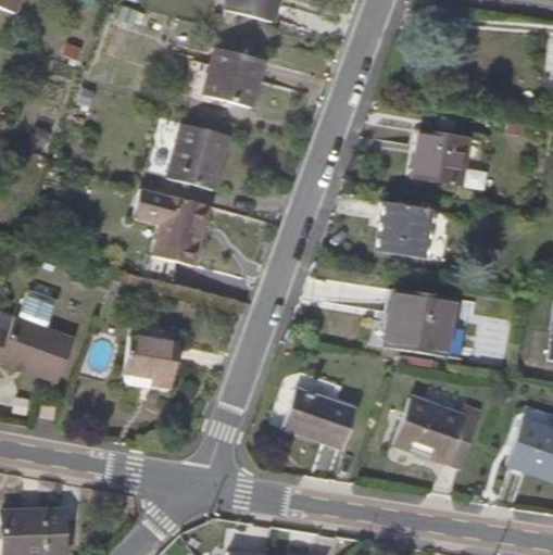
[(0,0),(0,9),(17,16),(23,0),(0,0)]
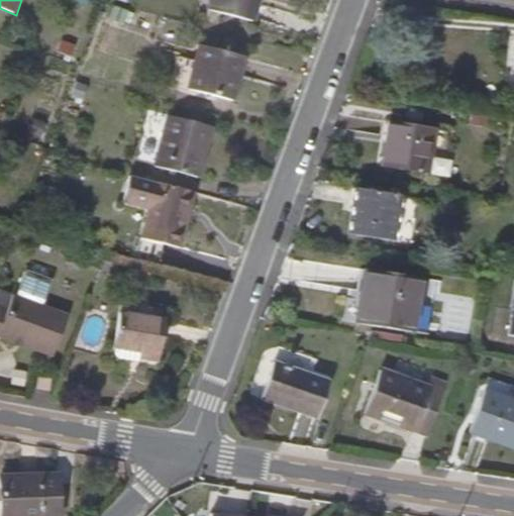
[(247,24),(253,0),(206,0),(204,11),(247,24)]
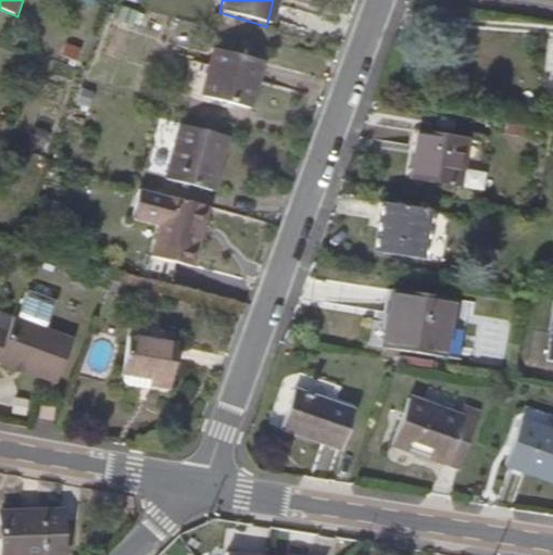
[(67,42),(64,57),(84,62),(87,47),(67,42)]
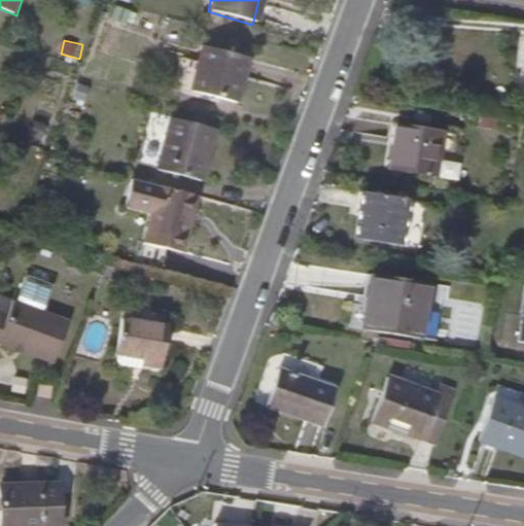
[(232,105),(244,62),(200,49),(187,93),(232,105)]
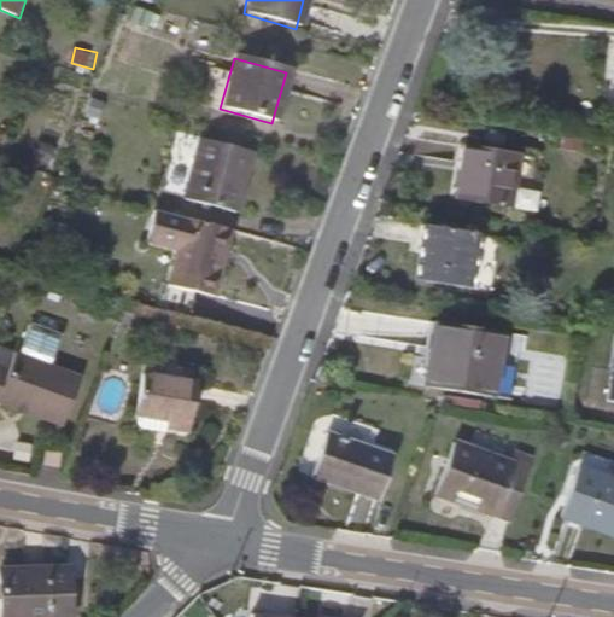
[(231,216),(246,156),(197,143),(180,202),(231,216)]
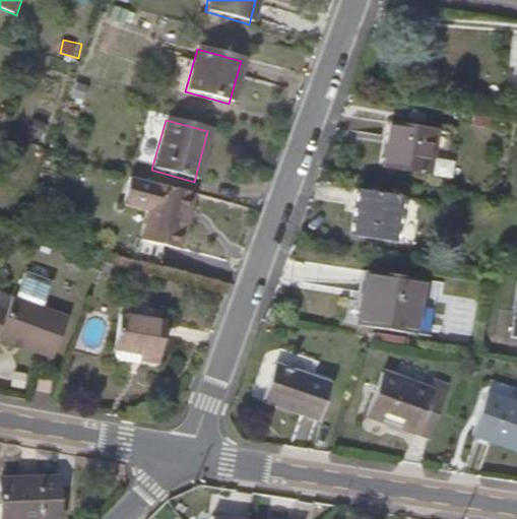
[(435,172),(442,128),(395,121),(387,165),(435,172)]
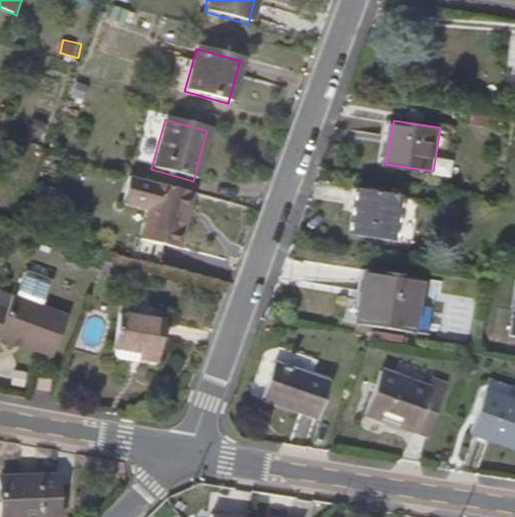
[(127,260),(159,268),(165,247),(180,251),(193,195),(127,179),(121,203),(148,210),(141,241),(133,239),(127,260)]
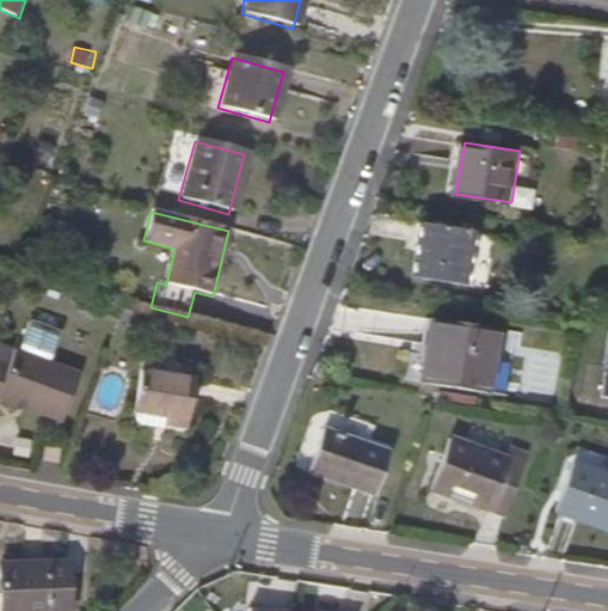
[(467,283),(476,230),(428,221),(417,275),(467,283)]
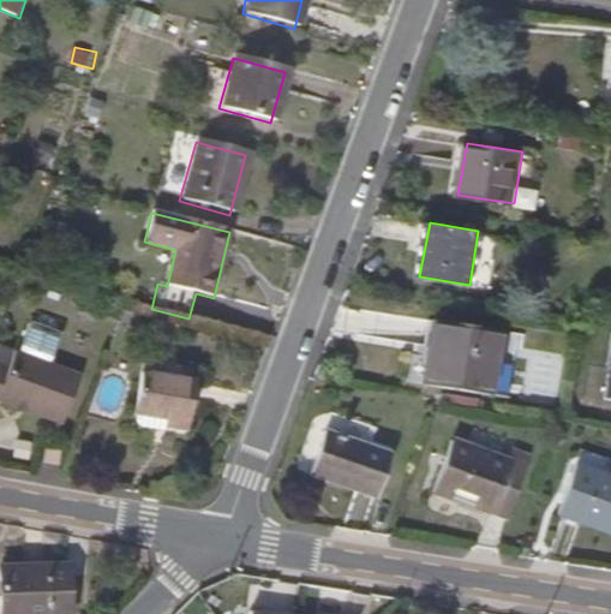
[(31,325),(22,352),(54,364),(64,337),(31,325)]
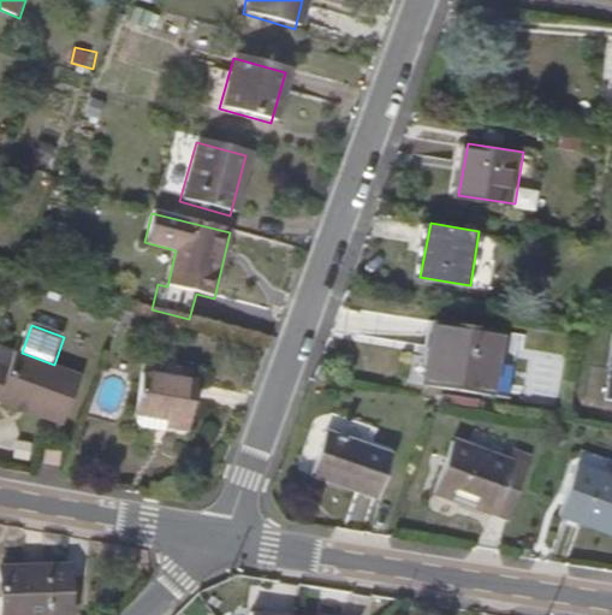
[(494,384),(501,339),(437,329),(429,374),(494,384)]
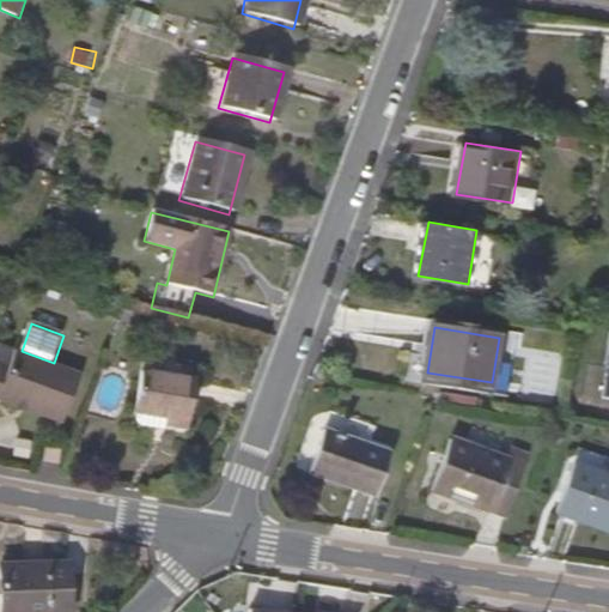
[(0,361),(0,401),(2,403),(5,399),(71,423),(87,375),(54,363),(22,351),(16,367),(0,361)]
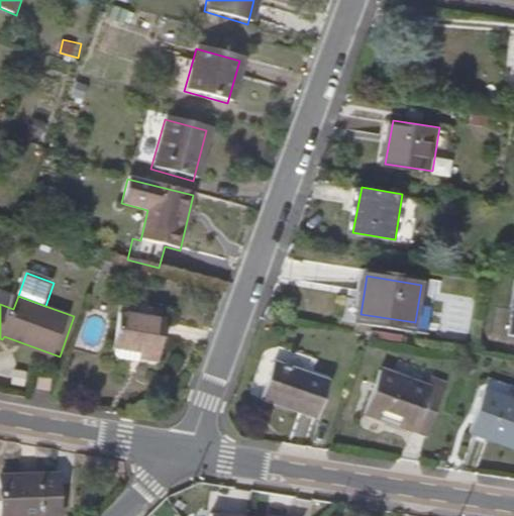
[(161,357),(166,318),(120,313),(117,345),(118,345),(142,348),(142,355),(161,357)]
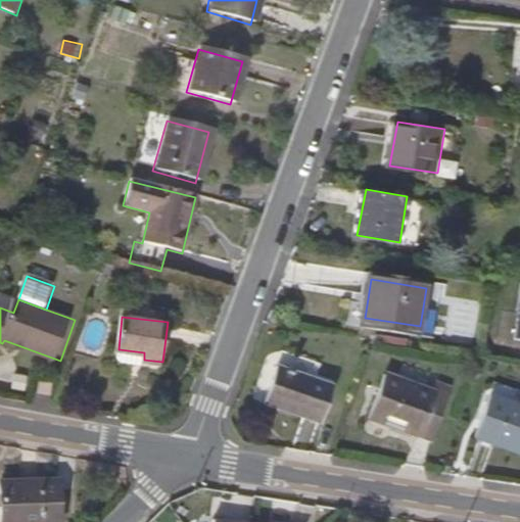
[(143,365),(144,360),(144,352),(120,349),(119,358),(122,362),(143,365)]
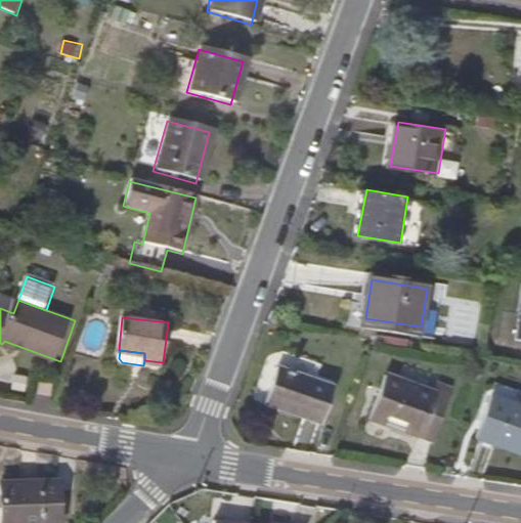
[(337,387),(280,367),(267,403),(324,423),(337,387)]
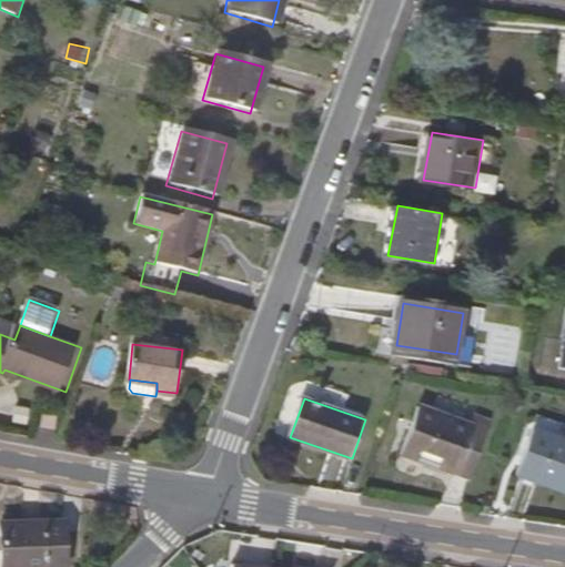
[(472,477),(493,418),(480,414),(475,426),(422,406),(404,454),(472,477)]
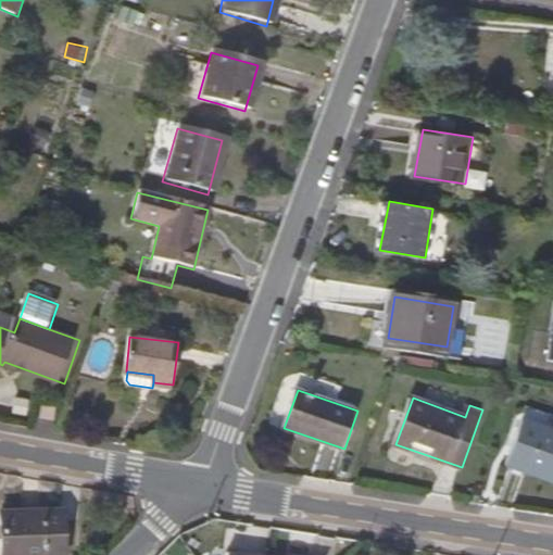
[(529,405),(525,418),(550,428),(552,421),(552,413),(529,405)]
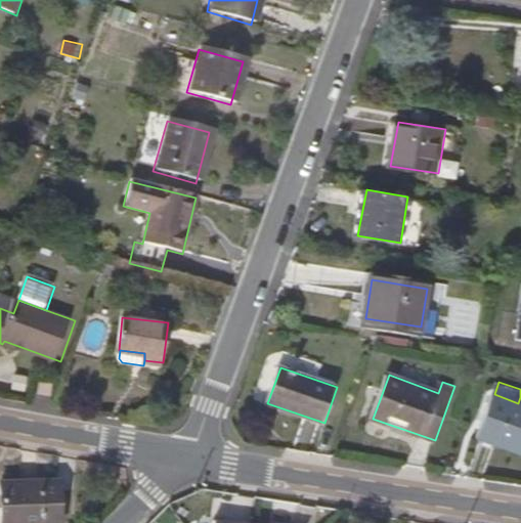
[(57,395),(59,384),(47,383),(45,394),(57,395)]
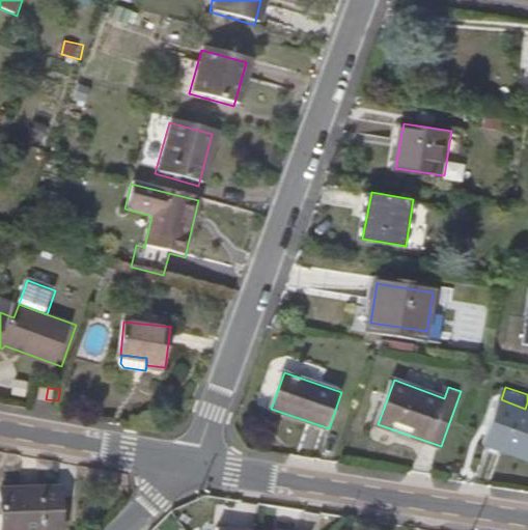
[(527,409),(525,409),(501,399),(485,442),(527,456),(527,409)]
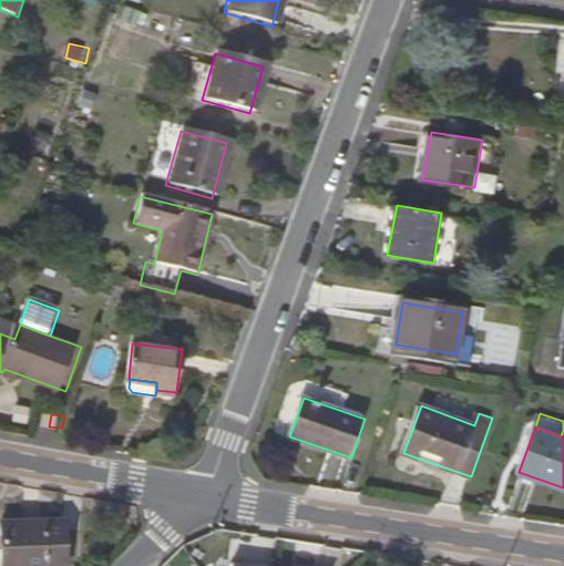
[(67,565),(67,524),(3,525),(3,565),(67,565)]
